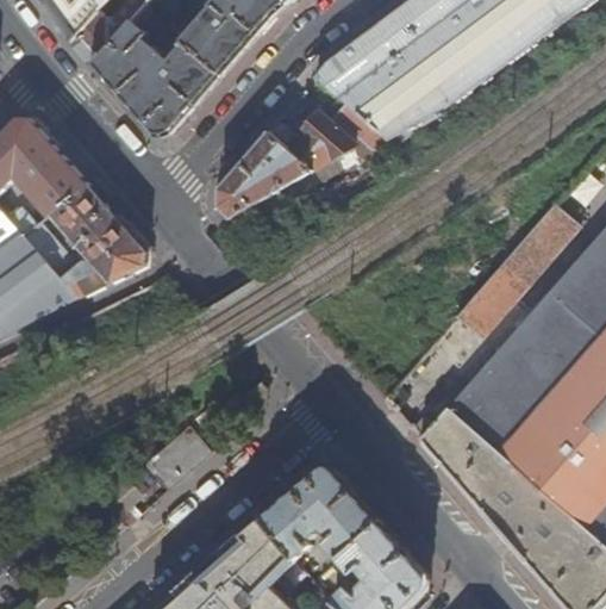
[(43,0),(75,42),(101,11),(111,0),(43,0)]
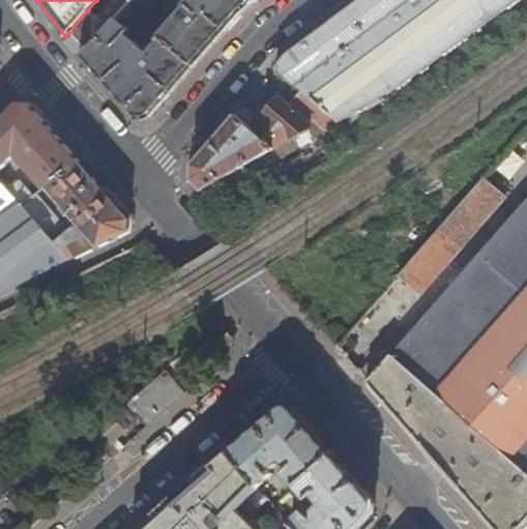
[(93,15),(88,9),(65,36),(83,56),(116,18),(132,0),(114,0),(108,8),(103,4),(93,15)]
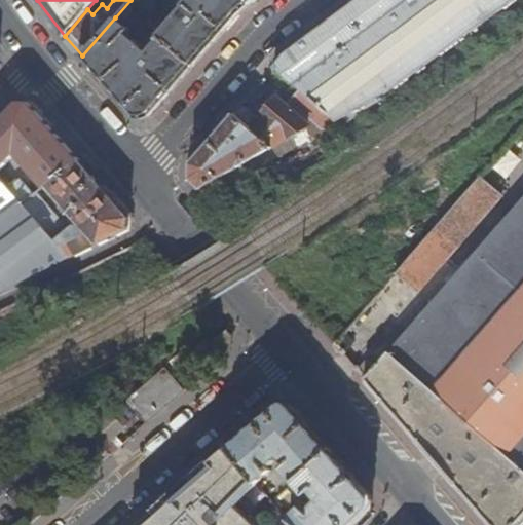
[(133,0),(144,10),(153,0),(133,0)]
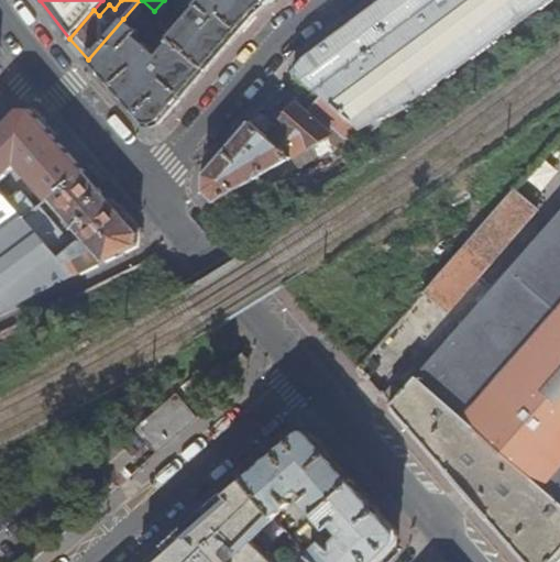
[(197,7),(169,37),(171,39),(206,69),(265,2),(264,0),(198,0),(195,4),(197,7)]
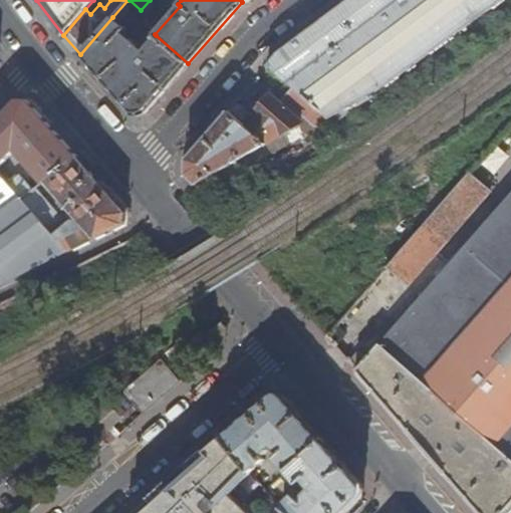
[(348,0),(277,53),(268,64),(292,86),(328,119),(498,0),(348,0)]
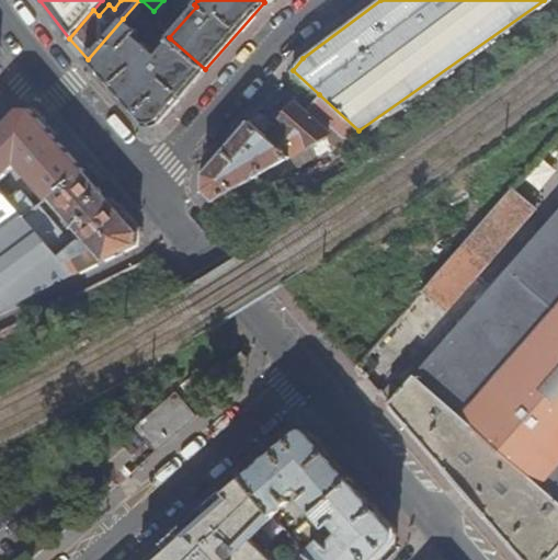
[(138,32),(123,19),(88,59),(143,123),(159,123),(205,69),(170,38),(167,42),(168,43),(157,56),(135,36),(138,32)]
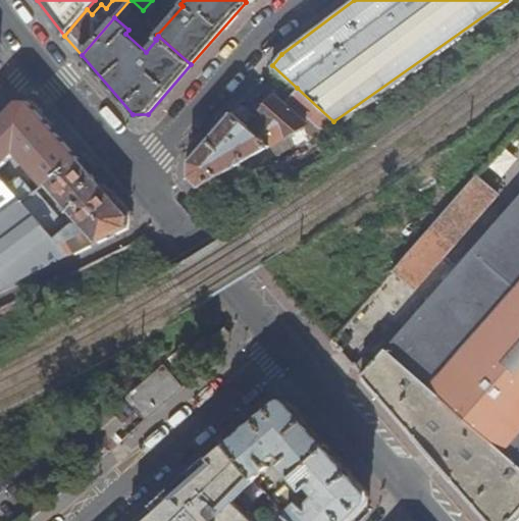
[(303,125),(312,134),(333,121),(297,88),(281,105),(272,97),(256,114),(259,117),(248,129),(267,147),(303,125)]
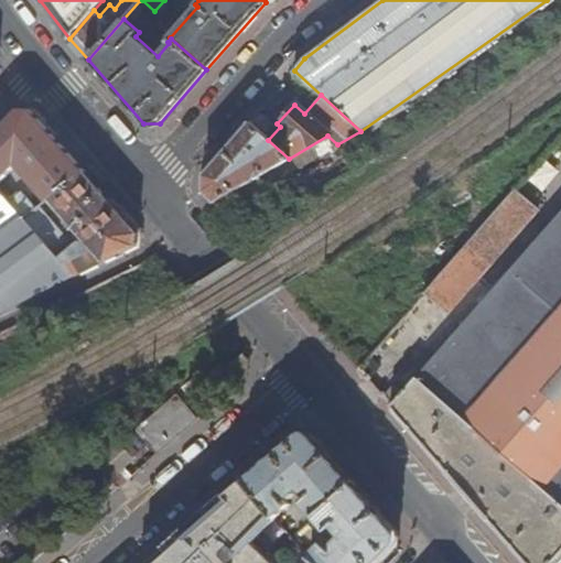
[(0,176),(13,165),(43,199),(45,197),(81,166),(78,165),(30,109),(18,109),(0,126),(0,176)]
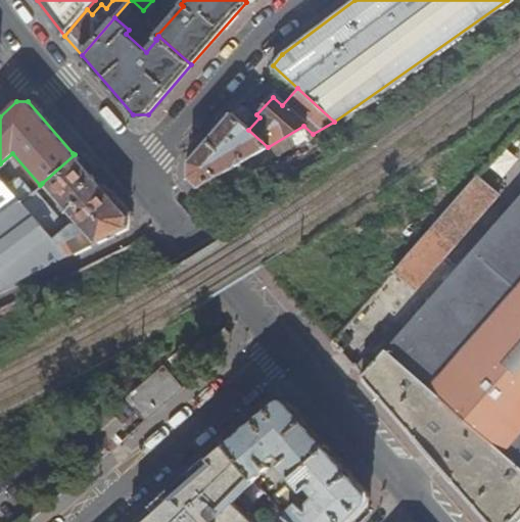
[(261,151),(268,147),(248,130),(230,114),(188,162),(189,179),(205,197),(215,192),(209,182),(227,171),(244,160),(258,152),(261,151)]
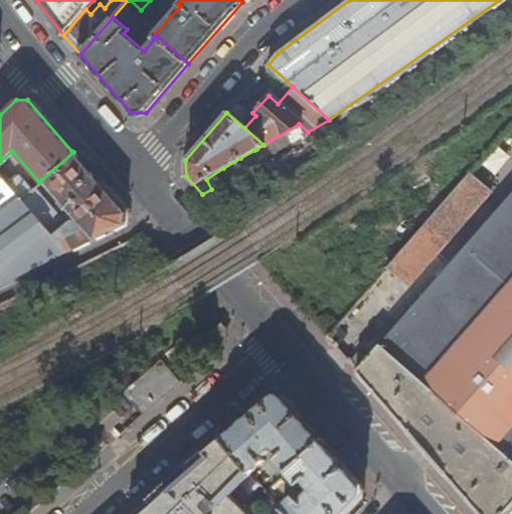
[(263,158),(257,149),(254,150),(240,158),(246,168),(258,161),(263,158)]
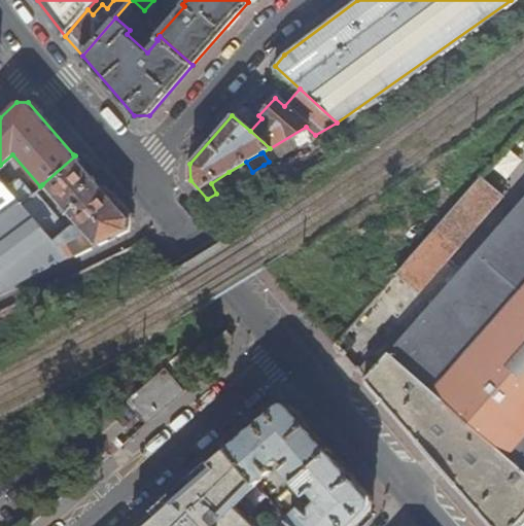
[(66,229),(33,191),(32,193),(20,203),(68,257),(126,229),(128,217),(75,155),(42,184),(54,198),(49,202),(58,211),(63,208),(74,221),(66,229)]
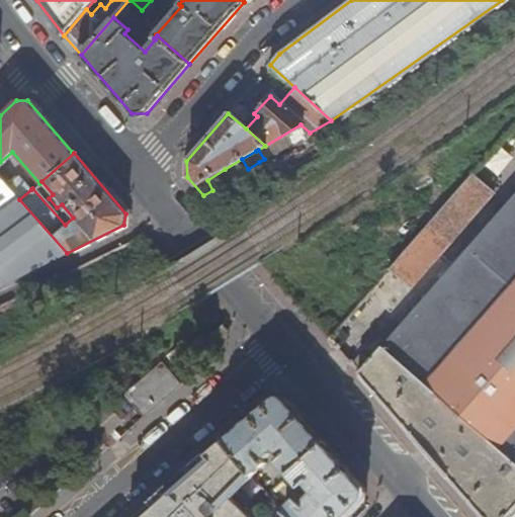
[(248,169),(242,159),(225,169),(230,179),(248,169)]
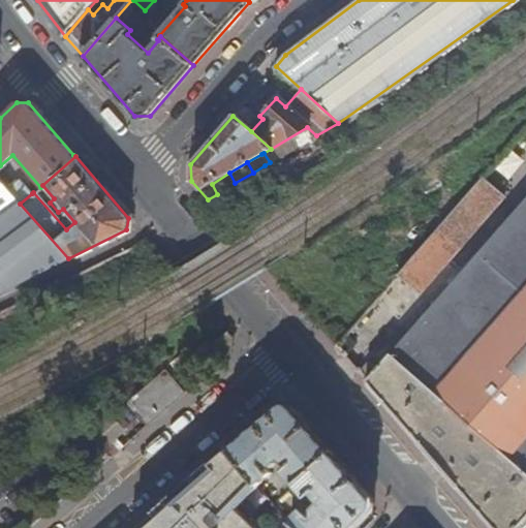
[(235,183),(229,173),(212,184),(217,194),(235,183)]
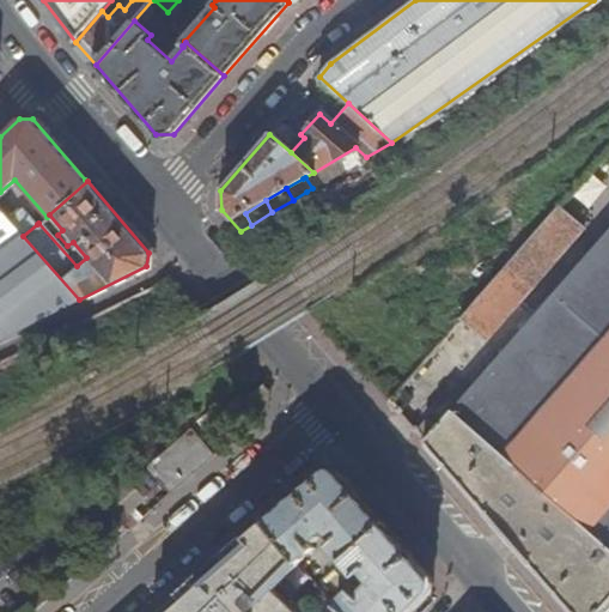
[(22,207),(7,219),(22,235),(23,236),(37,224),(22,207)]
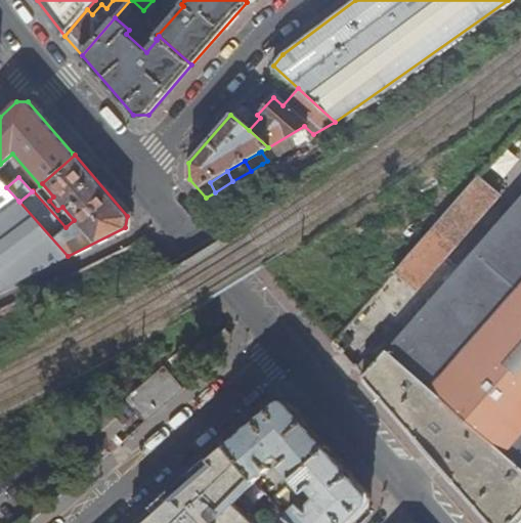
[(390,273),(411,292),(495,195),(474,177),(390,273)]
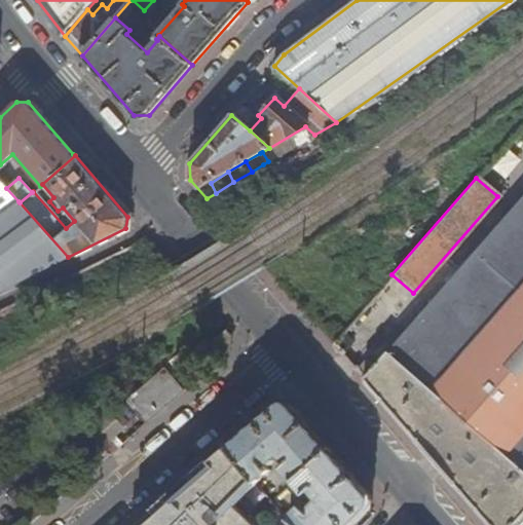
[(0,215),(17,202),(19,201),(6,188),(0,181),(0,215)]
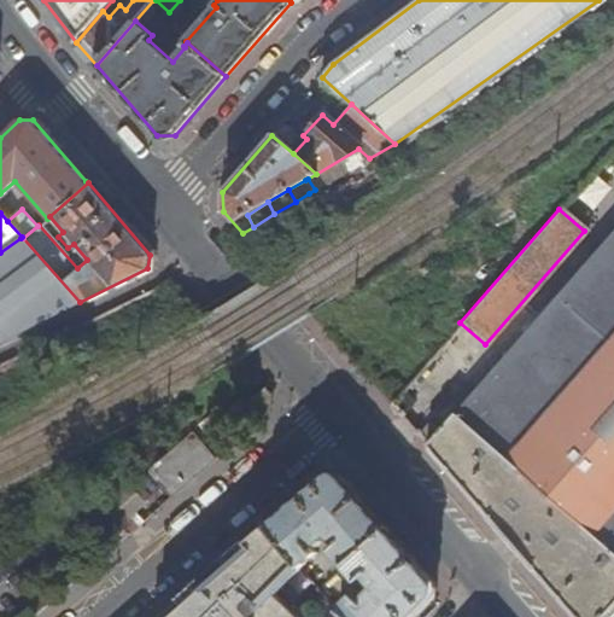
[(426,424),(416,434),(576,616),(600,616),(613,601),(613,230),(436,435),(426,424)]
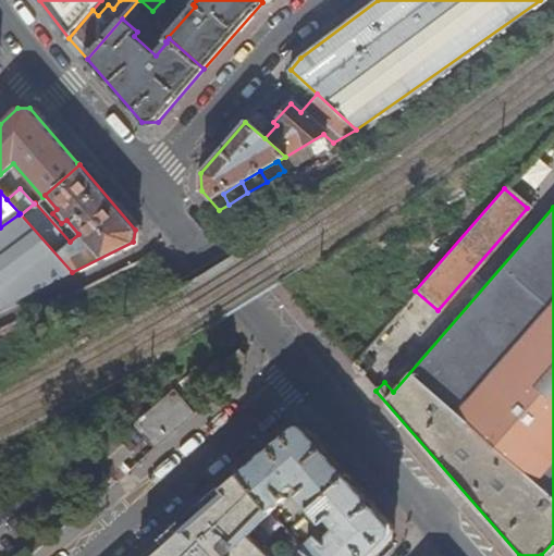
[(63,275),(19,214),(0,227),(0,308),(63,275)]
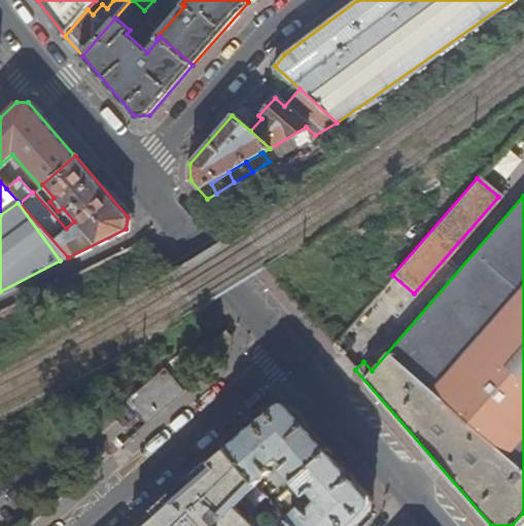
[(199,376),(178,351),(168,359),(189,384),(199,376)]
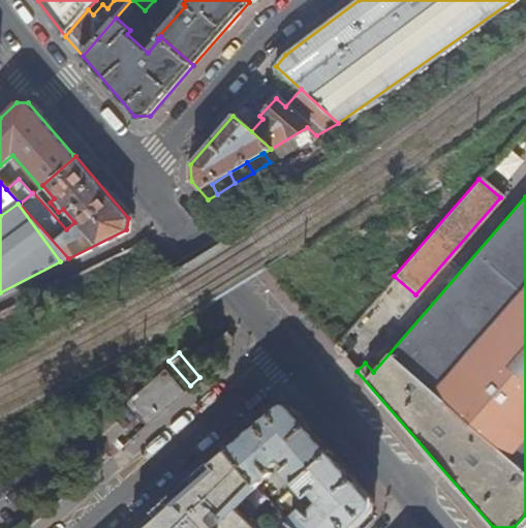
[(126,400),(147,424),(153,418),(184,392),(164,368),(126,400)]
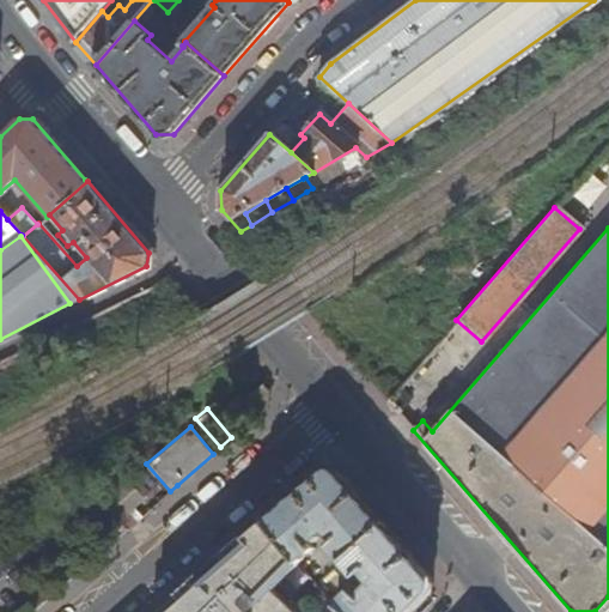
[(326,544),(340,561),(383,522),(338,470),(322,470),(263,520),(297,561),(315,546),(311,541),(320,534),(317,527),(323,527),(332,538),(326,544)]
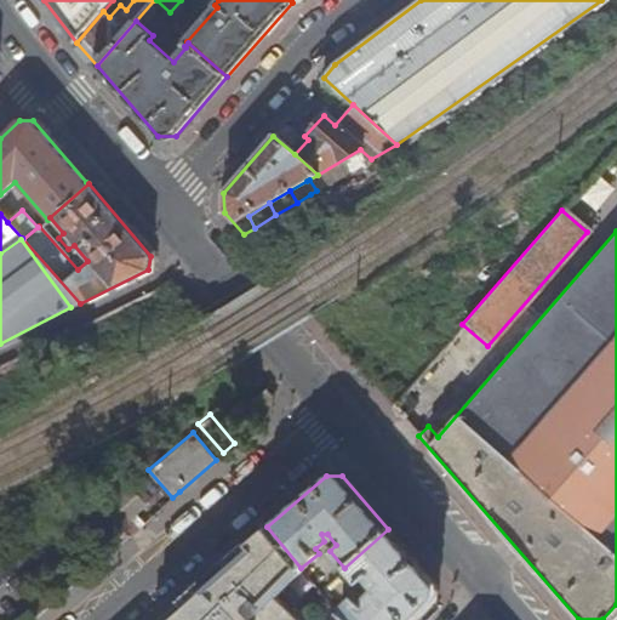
[(143,504),(127,484),(104,504),(121,522),(143,504)]
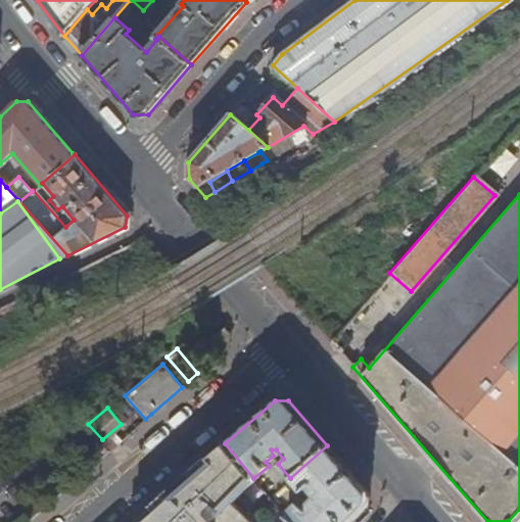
[(252,521),(253,521),(232,500),(253,478),(225,443),(134,521),(252,521)]
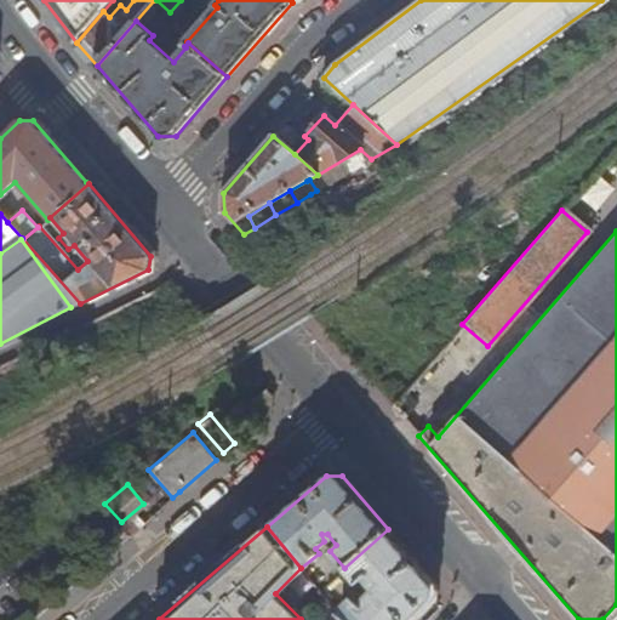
[(360,590),(338,610),(348,619),(412,619),(434,599),(433,581),(388,529),(344,568),(358,582),(364,578),(372,587),(377,587),(377,595),(371,593),(367,597),(360,590)]
